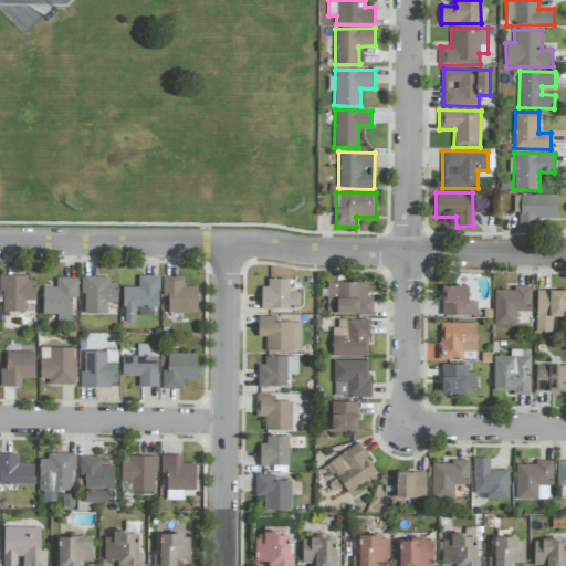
[(519,228),(536,228),(536,218),(557,218),(556,195),(513,196),(514,212),(519,212),(519,228)]
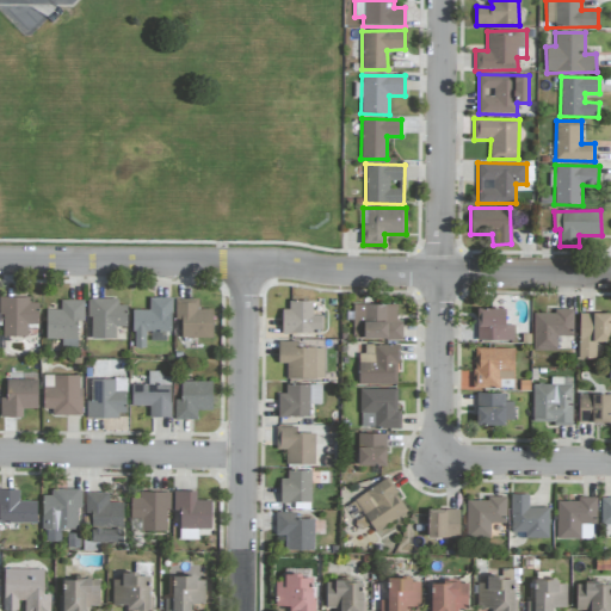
[(133,310),(133,347),(147,349),(148,340),(170,341),(171,298),(149,297),(148,310),(133,310)]
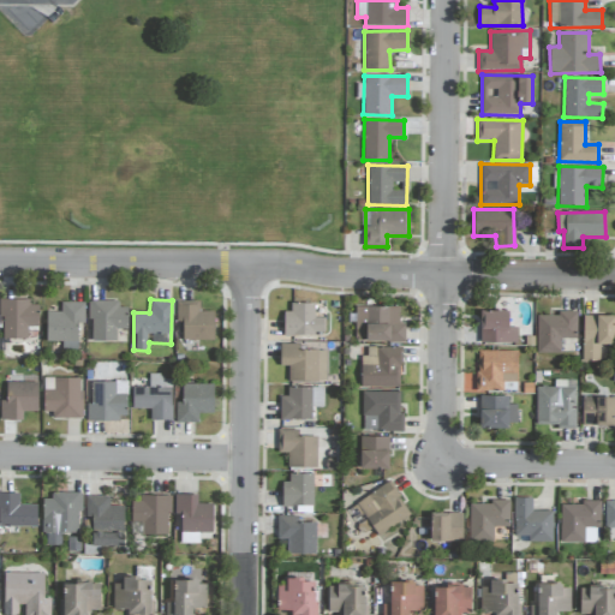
[(1,339),(28,339),(28,327),(39,327),(39,300),(1,300),(1,339)]
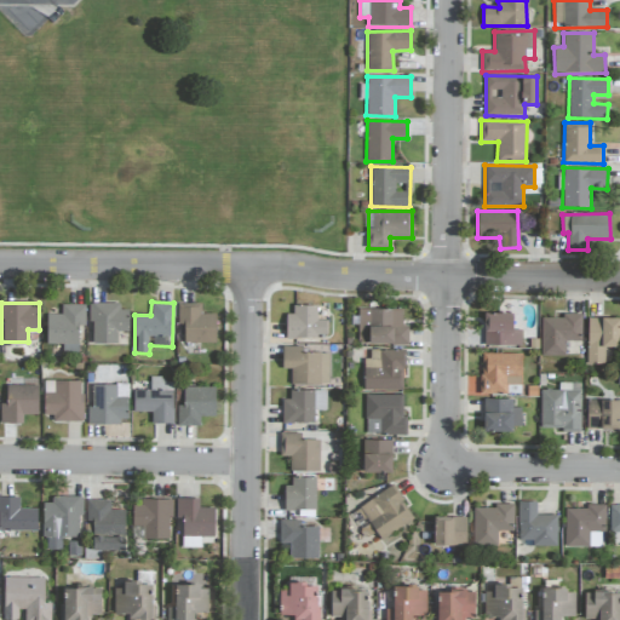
[(91,304),(90,344),(116,344),(118,332),(128,332),(128,305),(91,304)]
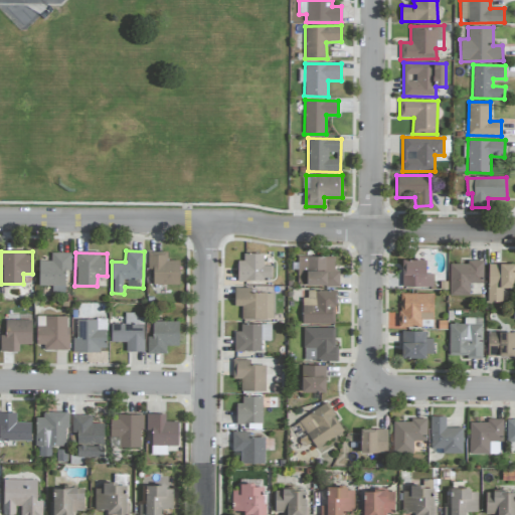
[(179,261),(167,261),(166,252),(148,252),(148,271),(152,271),(153,286),(179,285),(179,261)]
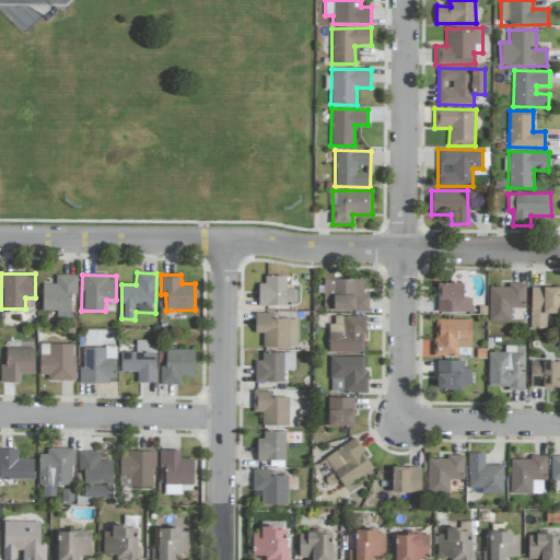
[(56,276),(56,284),(42,284),(42,311),(56,311),(56,317),(71,317),(70,294),(77,294),(77,276),(56,276)]
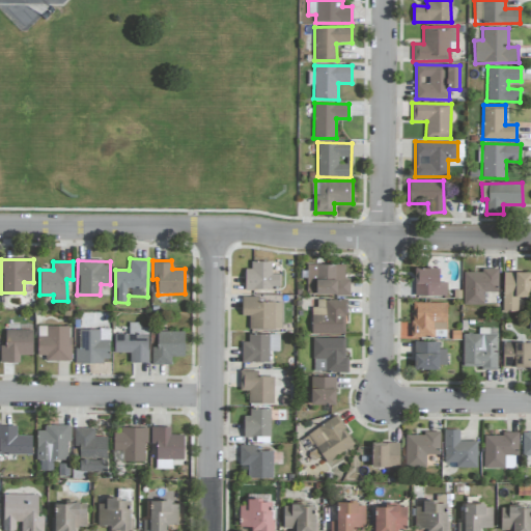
[(245,270),(245,289),(280,289),(280,274),(272,274),(271,261),(250,262),(251,270),(245,270)]
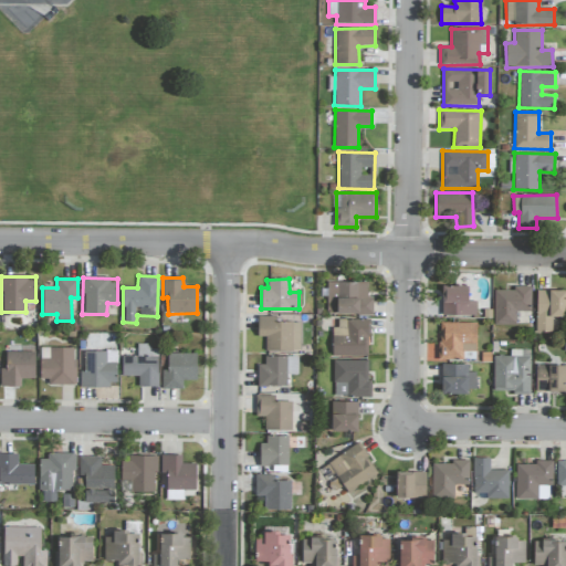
[(326,314),(373,314),(373,297),(367,297),(367,282),(327,282),(326,314)]
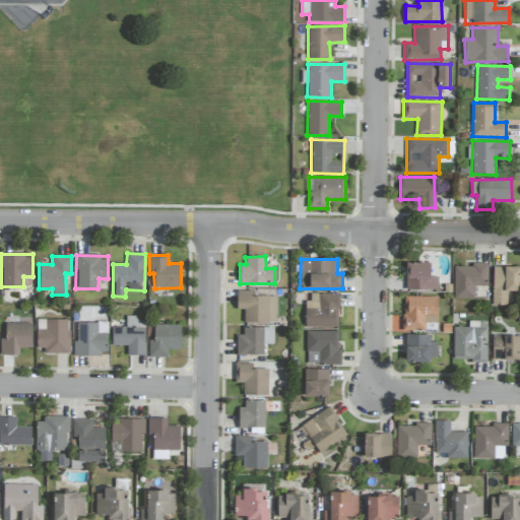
[(430,263),(406,263),(405,290),(438,290),(438,277),(430,277),(430,263)]
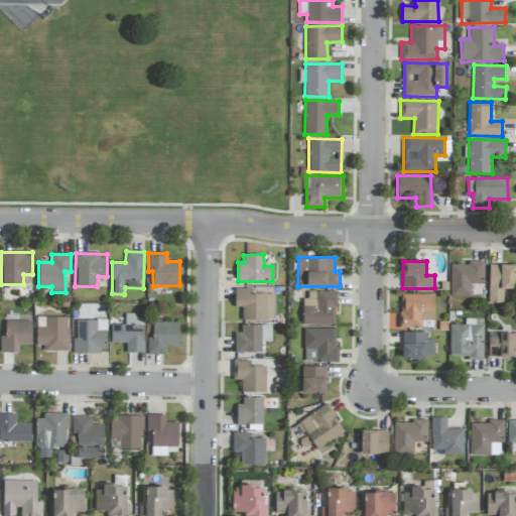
[(449,296),(470,296),(471,284),(484,284),(484,263),(450,263),(449,296)]
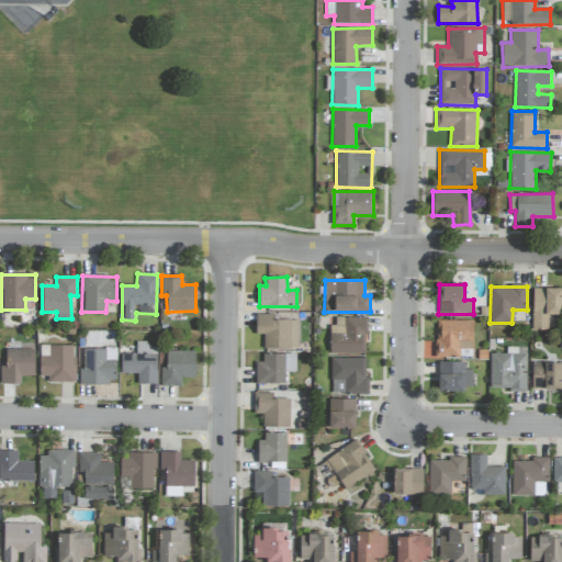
[(532,329),(548,329),(548,315),(561,315),(561,302),(561,288),(532,288),(532,329)]
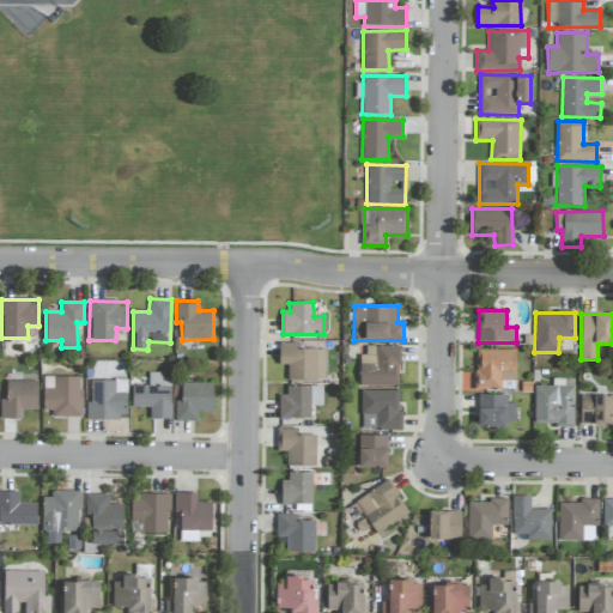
[(325,350),(298,350),(299,343),(279,343),(279,364),(287,365),(286,381),(325,381),(325,350)]
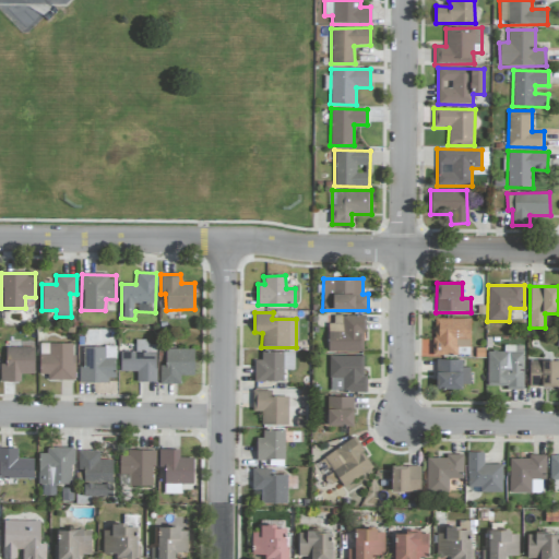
[(364,353),(365,316),(329,316),(328,352),(364,353)]
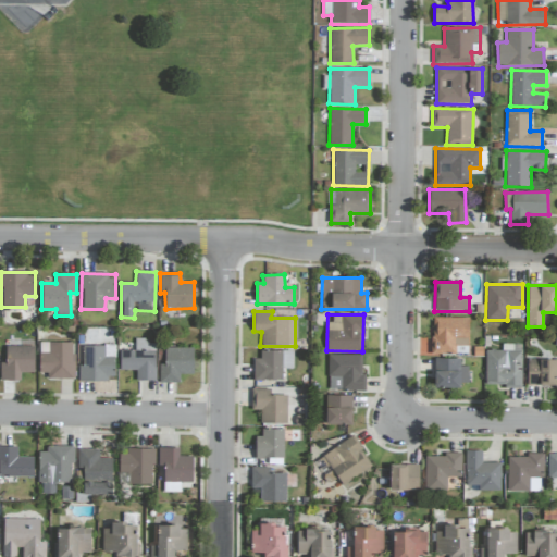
[(456,346),(468,346),(468,318),(433,318),(432,355),(456,355),(456,346)]
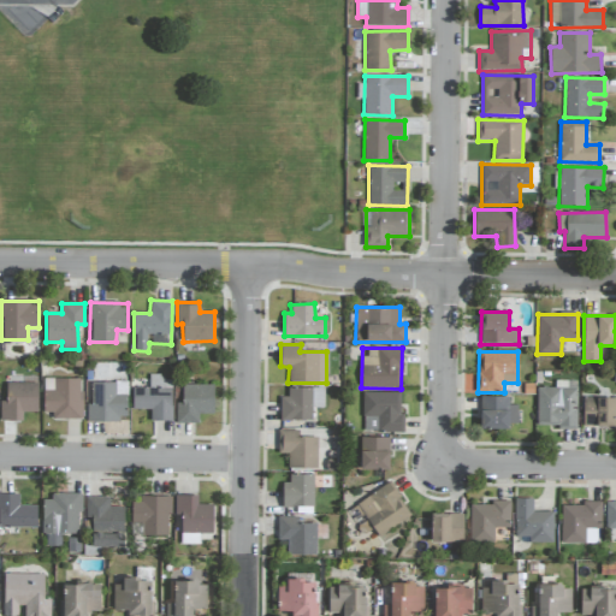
[(172,377),(149,377),(149,389),(132,388),(131,409),(150,410),(150,420),(171,421),(172,377)]
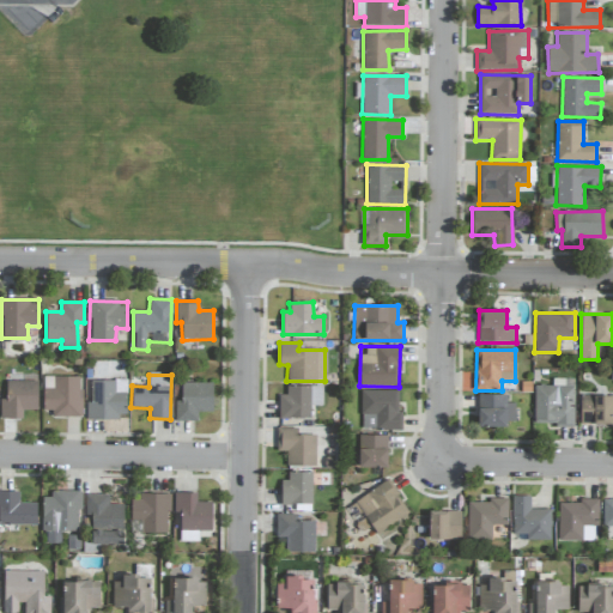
[(82,416),(82,377),(43,376),(43,416),(82,416)]
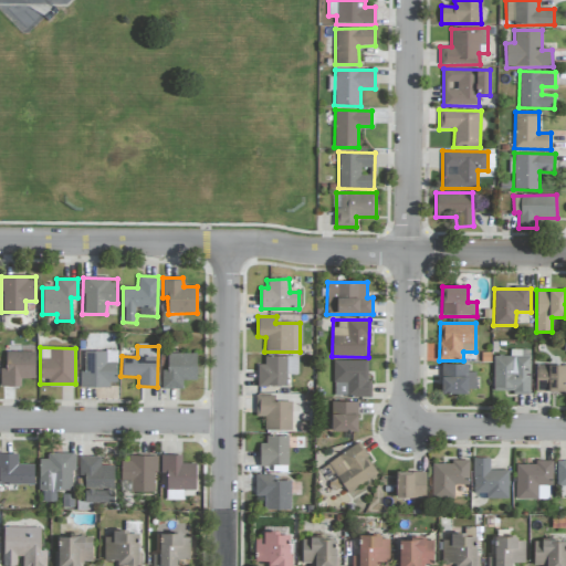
[(530,349),(510,349),(510,356),(493,356),(493,392),(530,394),(530,349)]
